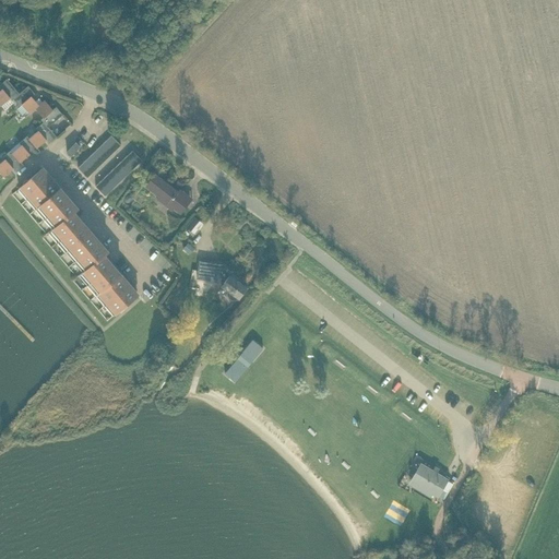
[(13,100),(20,94),(7,80),(0,85),(0,87),(2,90),(0,91),(0,105),(1,107),(10,99),(12,102),(13,100)]
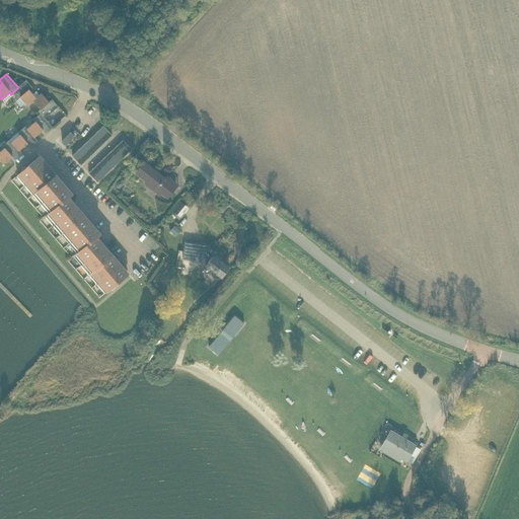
[(36,98),(29,90),(32,87),(26,80),(18,87),(12,93),(18,99),(20,97),(28,106),(33,101),(36,98)]
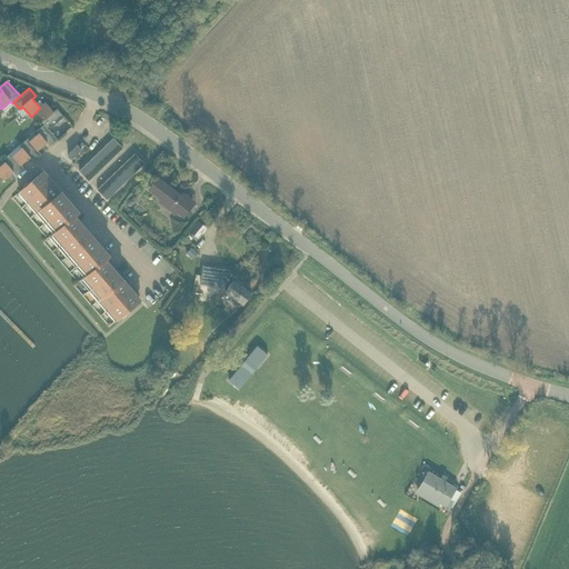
[(53,112),(52,110),(46,103),(40,108),(37,111),(45,120),(41,122),(43,126),(49,130),(63,117),(57,109),(53,112)]
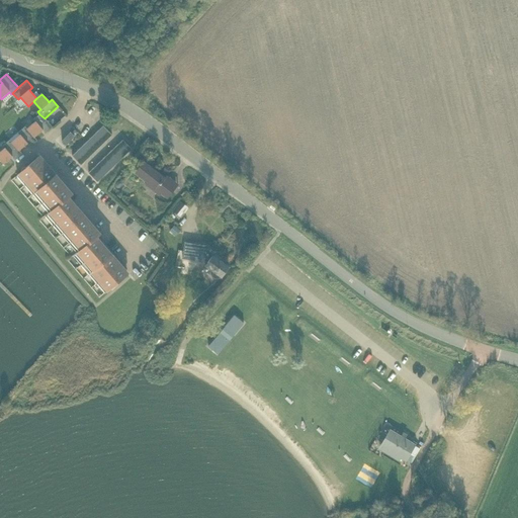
[(53,127),(45,118),(39,114),(33,119),(35,122),(27,128),(34,138),(42,131),(46,134),(53,127)]
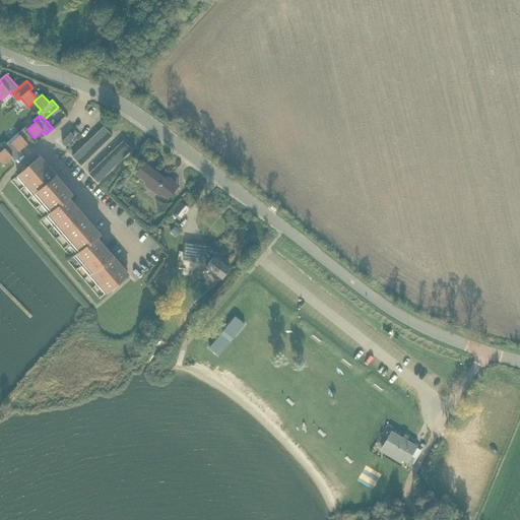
[(27,129),(25,127),(10,140),(11,142),(19,151),(27,144),(29,147),(38,141),(35,138),(27,129)]
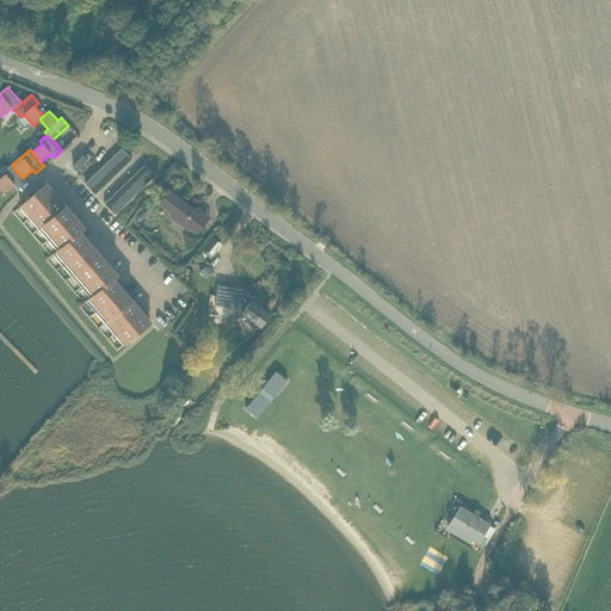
[(96,195),(133,160),(122,149),(85,184),(96,195)]
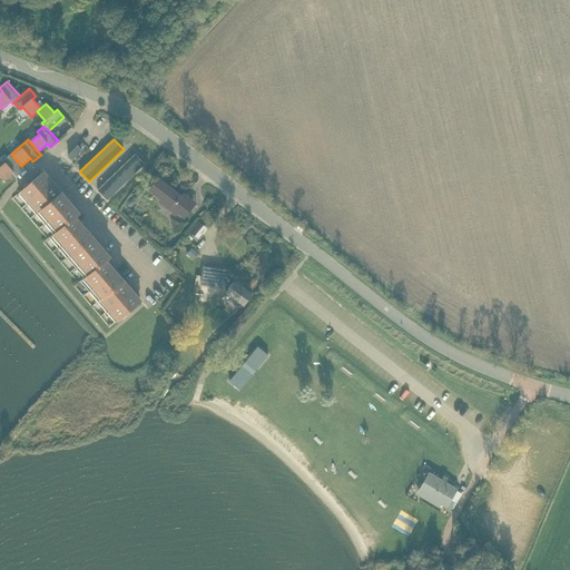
[(72,159),(81,150),(77,146),(68,156),(72,159)]
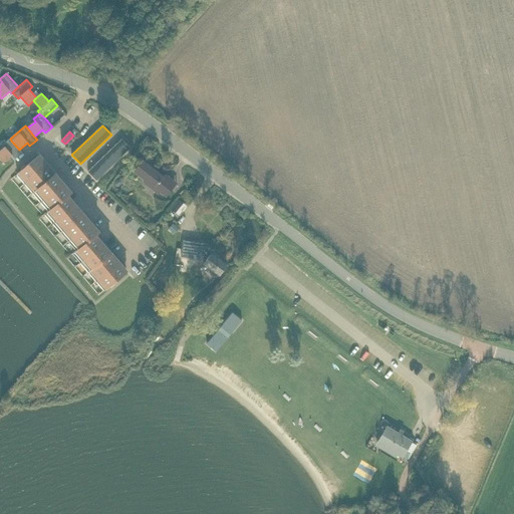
[(19,150),(11,141),(10,139),(2,145),(4,148),(0,151),(0,159),(3,163),(12,156),(14,159),(21,153),(19,150)]
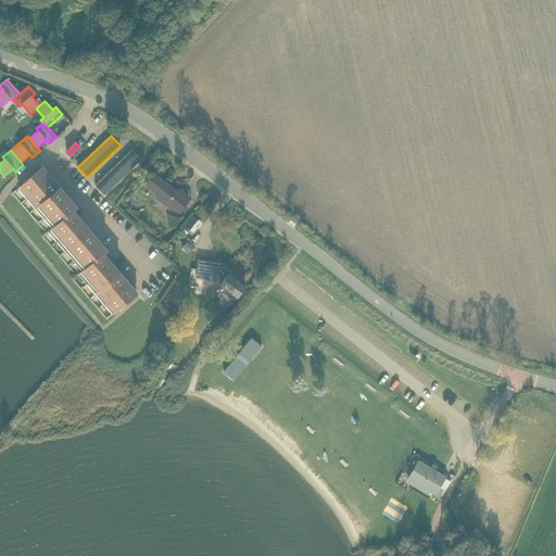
[(104,196),(105,196),(141,161),(131,150),(95,186),(104,196)]
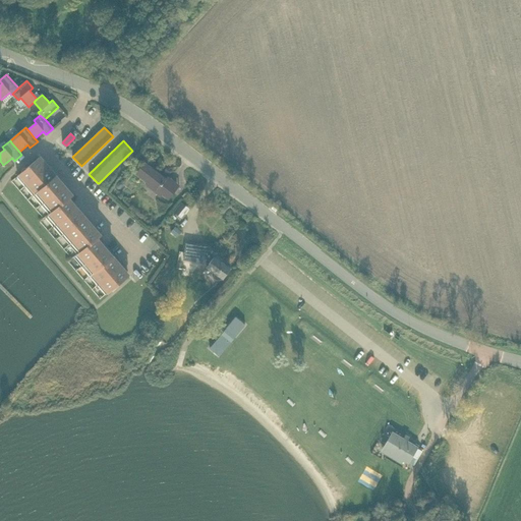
[(25,186),(47,167),(39,158),(17,177),(25,186)]
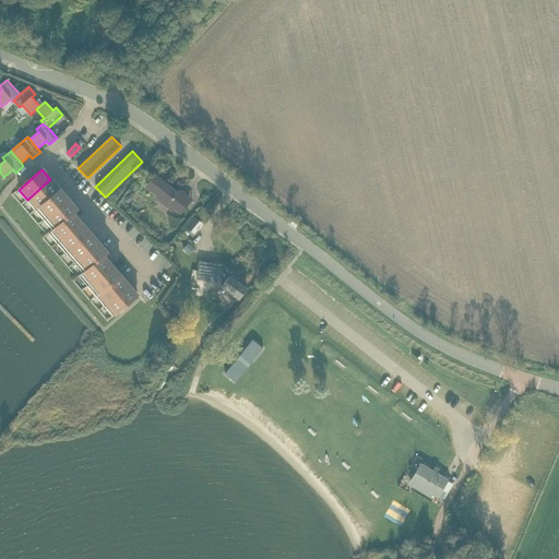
[(177,192),(154,175),(145,187),(158,198),(156,200),(171,212),(174,209),(180,214),(192,200),(179,190),(177,192)]
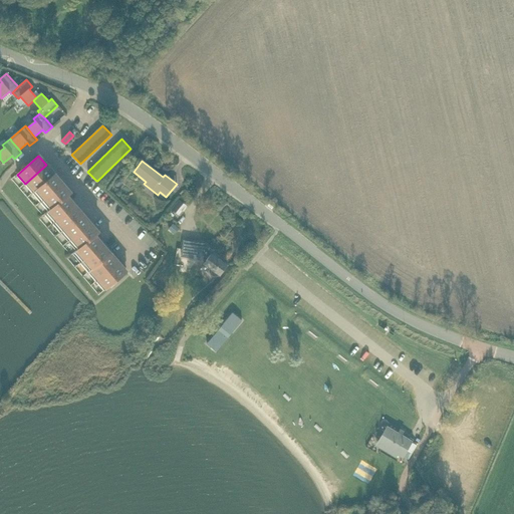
[(32,193),(54,175),(46,165),(25,184),(32,193)]
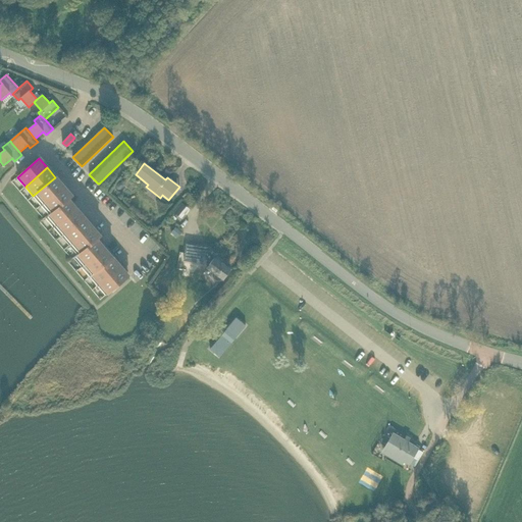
[(85,191),(91,185),(81,173),(74,179),(85,191)]
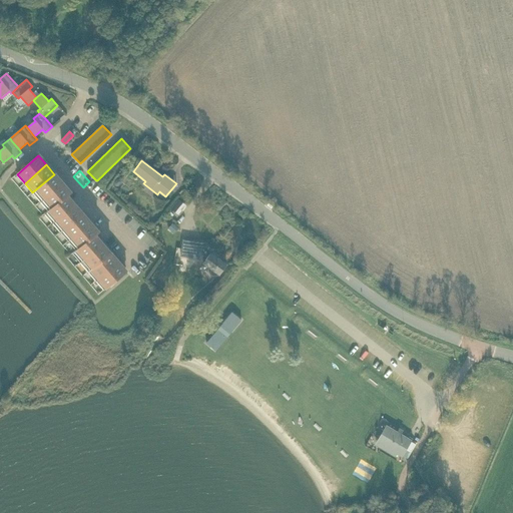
[(12,171),(6,175),(12,184),(18,180),(12,171)]
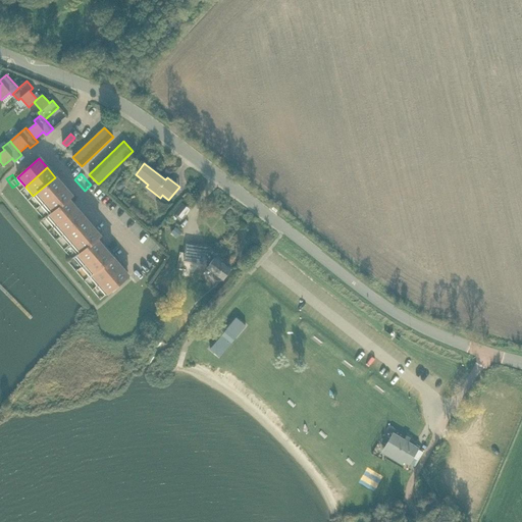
[(41,205),(63,187),(55,177),(33,196),(41,205)]
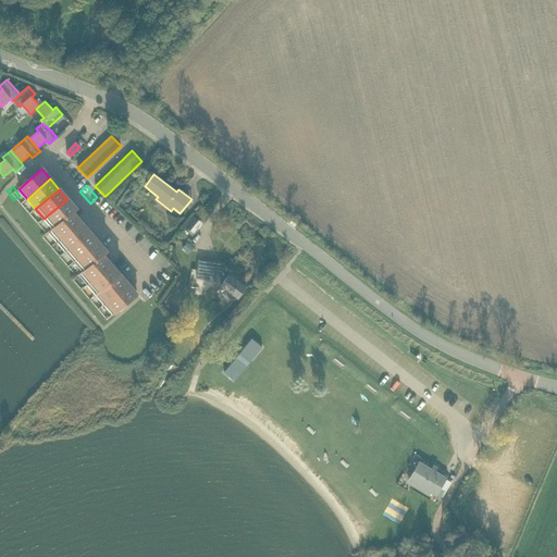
[(52,229),(72,212),(76,209),(67,199),(44,219),(52,229)]
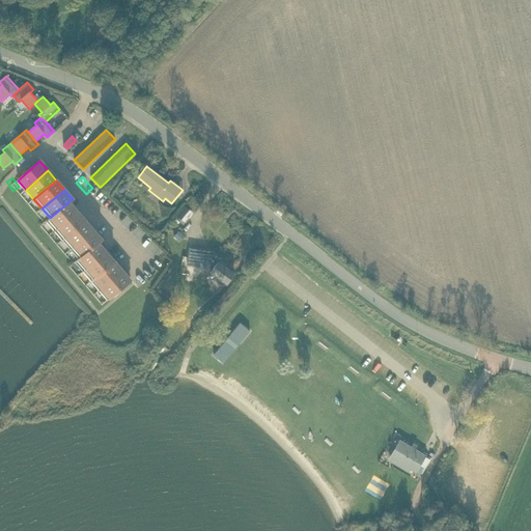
[(54,230),(77,212),(68,202),(50,218),(47,221),(54,230)]
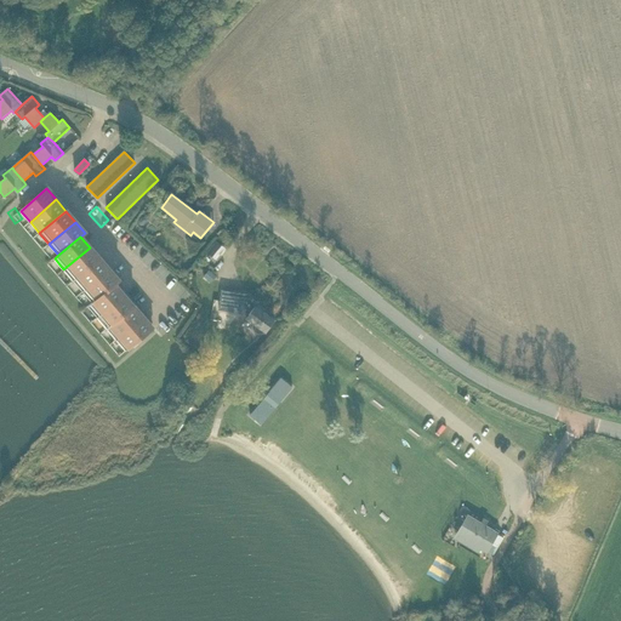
[(216,241),(206,252),(217,261),(226,250),(216,241)]
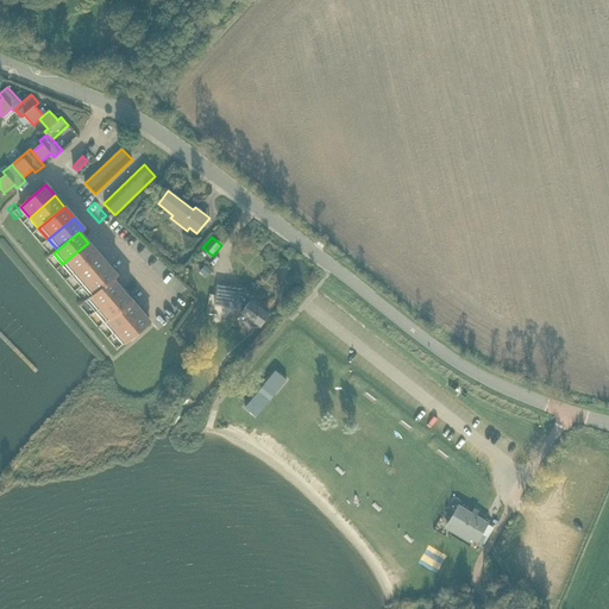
[(71,275),(98,253),(88,243),(62,264),(71,275)]
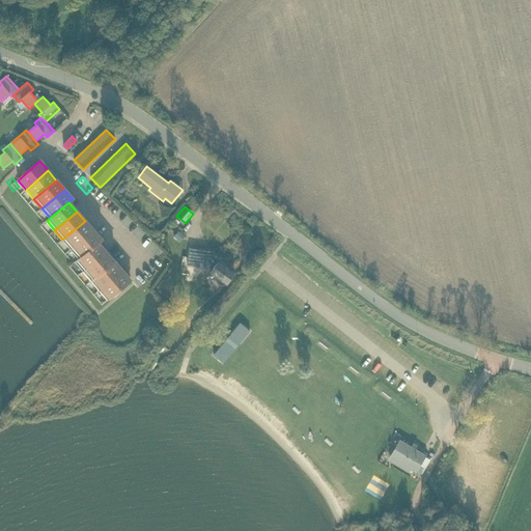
[(71,249),(93,230),(85,221),(62,240),(71,249)]
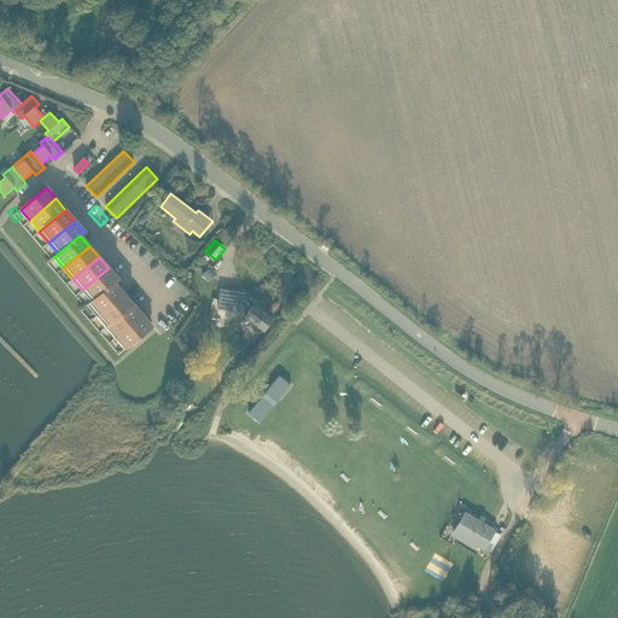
[(123,295),(114,284),(118,280),(109,268),(82,290),(92,301),(87,304),(97,316),(123,295)]
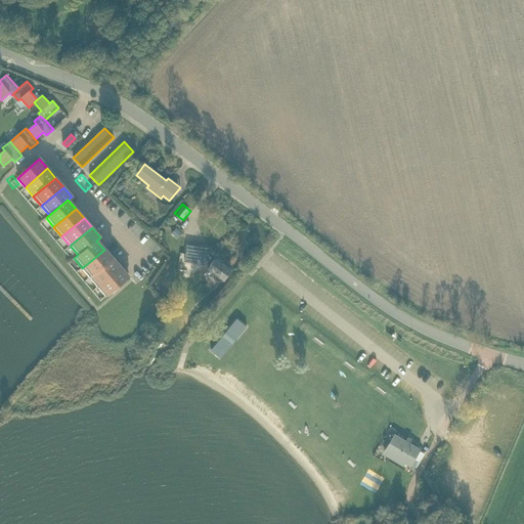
[(175,228),(172,233),(178,238),(181,233),(175,228)]
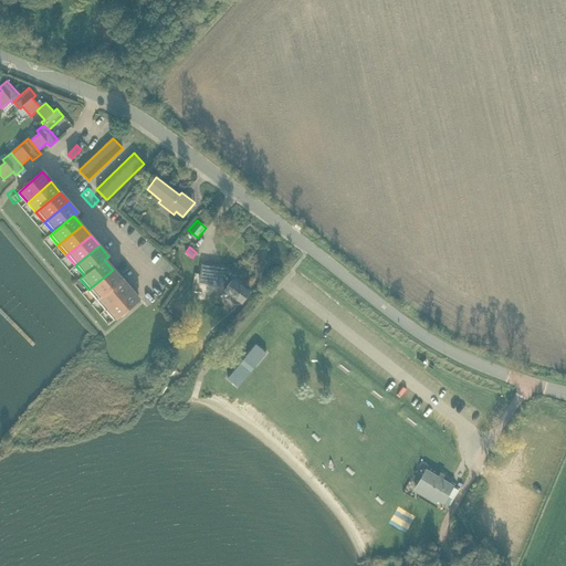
[(223,291),(231,295),(230,297),(231,301),(236,304),(240,304),(241,303),(250,292),(232,280),(234,276),(224,270),(202,265),(199,283),(218,286),(224,291),(223,291)]
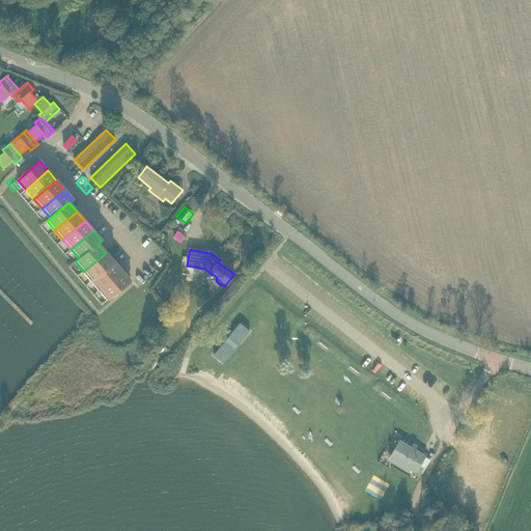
[(91,281),(114,262),(106,253),(83,272),(91,281)]
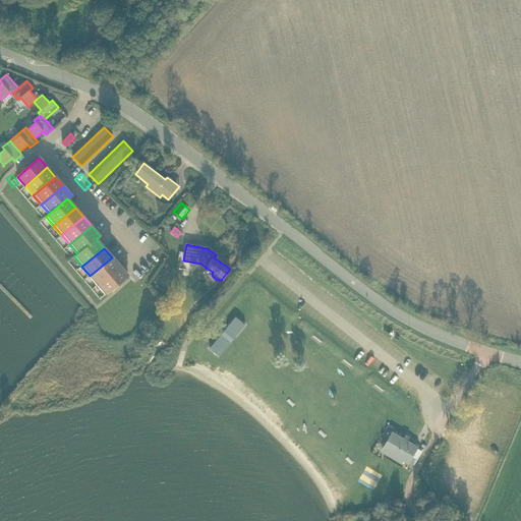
[(98,285),(120,267),(112,257),(90,276),(98,285)]
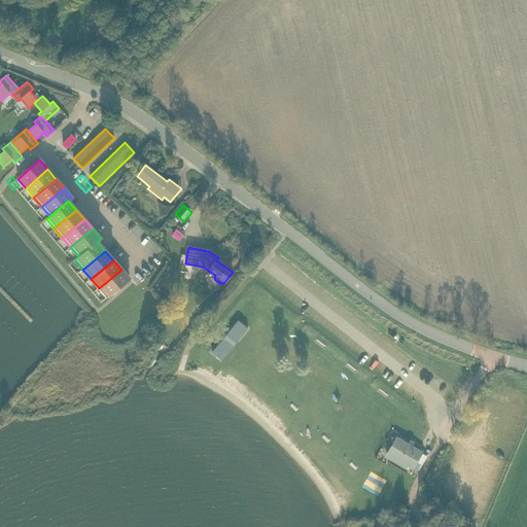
[(107,297),(129,279),(121,270),(99,288),(107,297)]
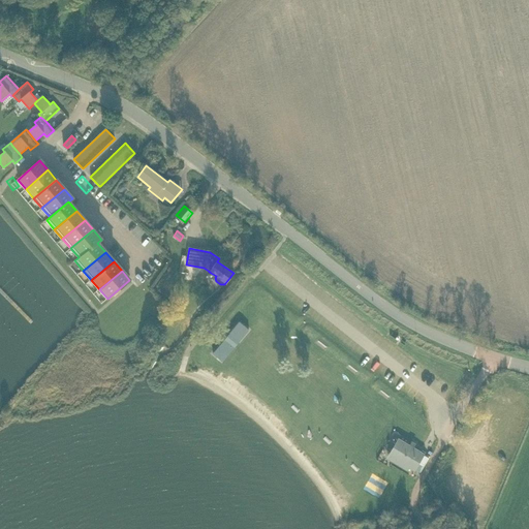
[(239,322),(229,334),(238,340),(239,342),(249,330),(239,322)]
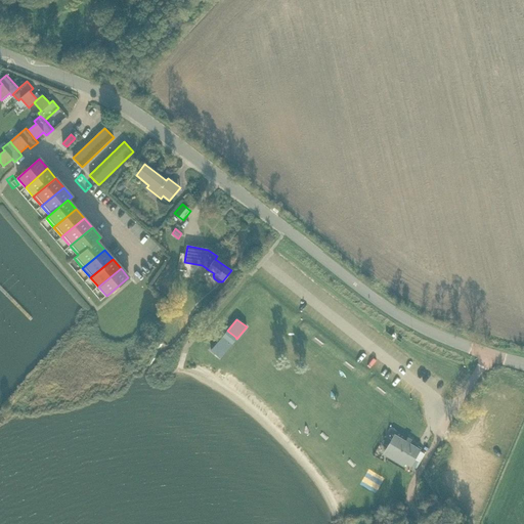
[(235,337),(227,331),(211,351),(218,357),(235,337)]
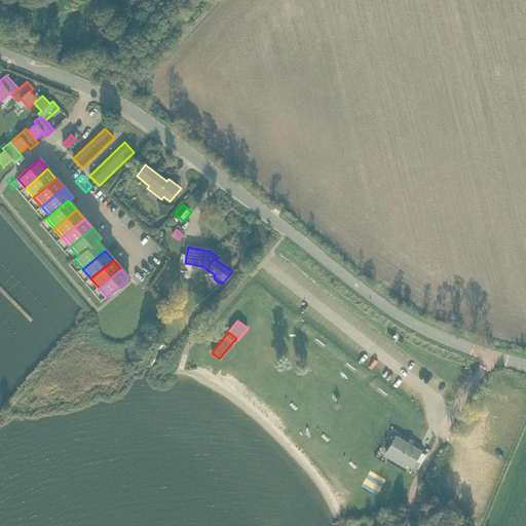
[(348,352),(358,358),(361,350),(351,346),(348,352)]
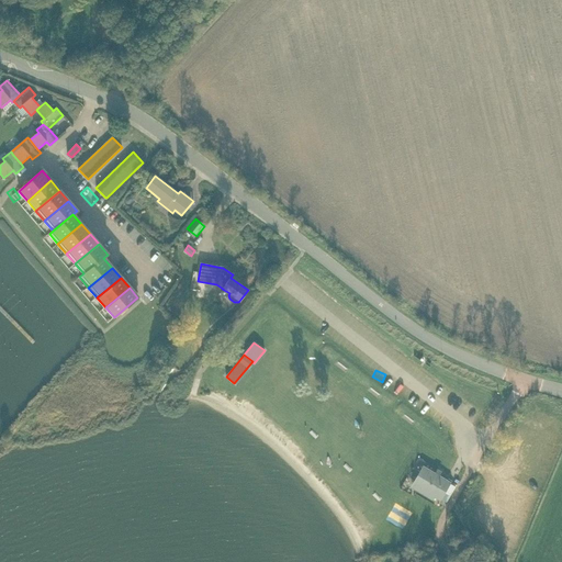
[(423,467),(413,484),(434,496),(439,499),(440,498),(447,502),(452,492),(456,486),(449,483),(450,483),(438,476),(440,473),(436,470),(434,473),(423,467)]
